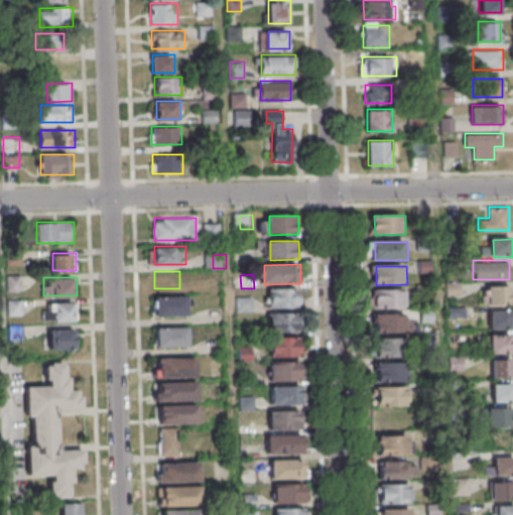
[(214,279),(227,279),(227,292),(214,293),(214,279)]
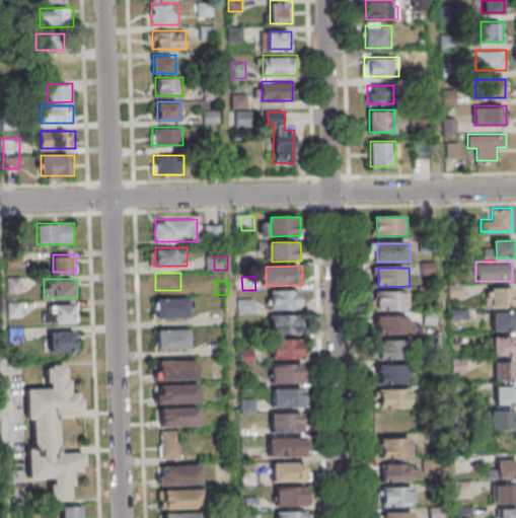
[(495,290),(515,289),(515,307),(495,307),(495,290)]
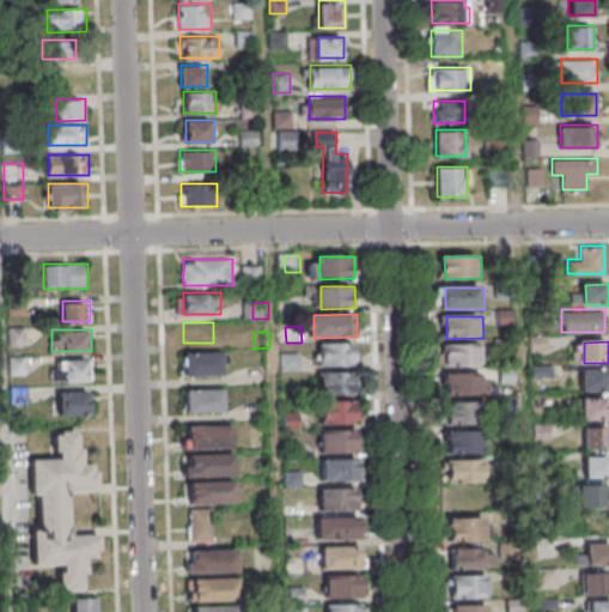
[(324,345),(358,344),(358,367),(324,367),(324,345)]
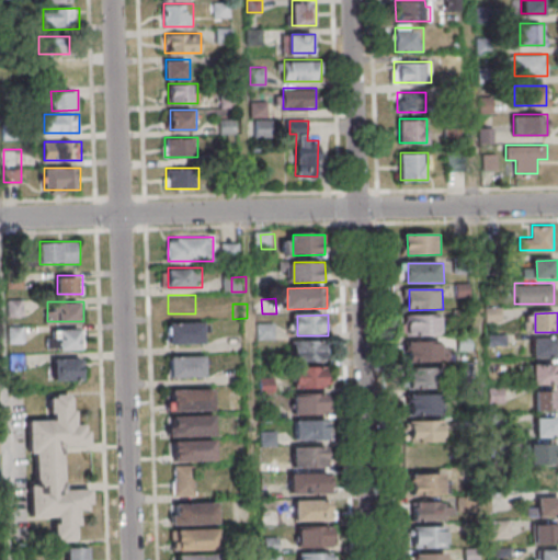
[(410,316),(444,315),(444,335),(411,335),(410,316)]
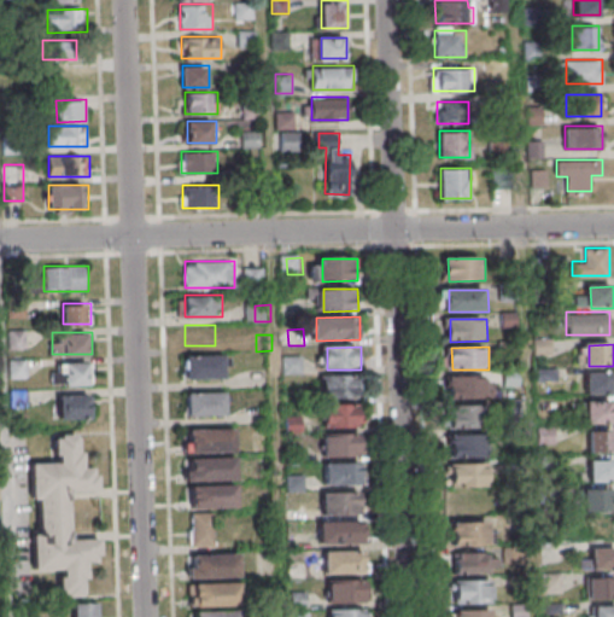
[(186,377),(231,377),(231,354),(186,354),(186,377)]
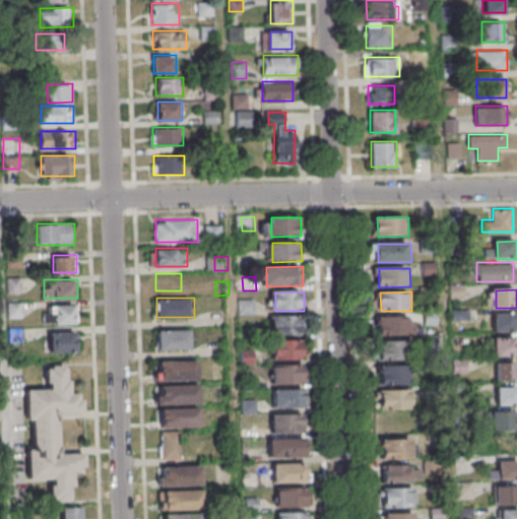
[(244,300),(257,300),(257,313),(244,314),(244,300)]
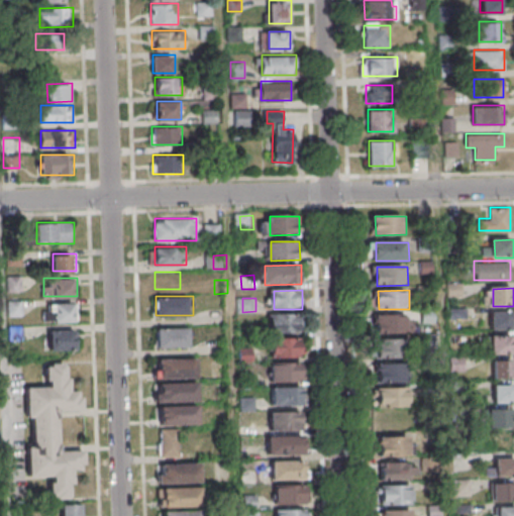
[(78,303),(46,303),(46,320),(78,320),(78,303)]
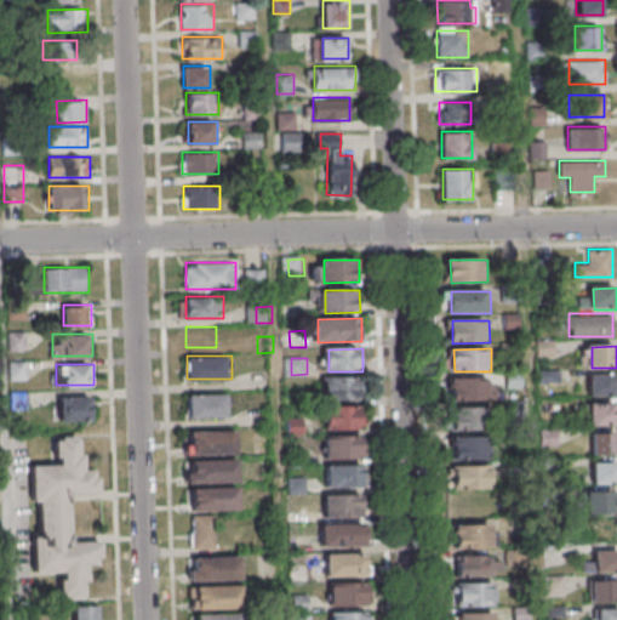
[(593,376),(616,375),(616,397),(594,397),(593,376)]
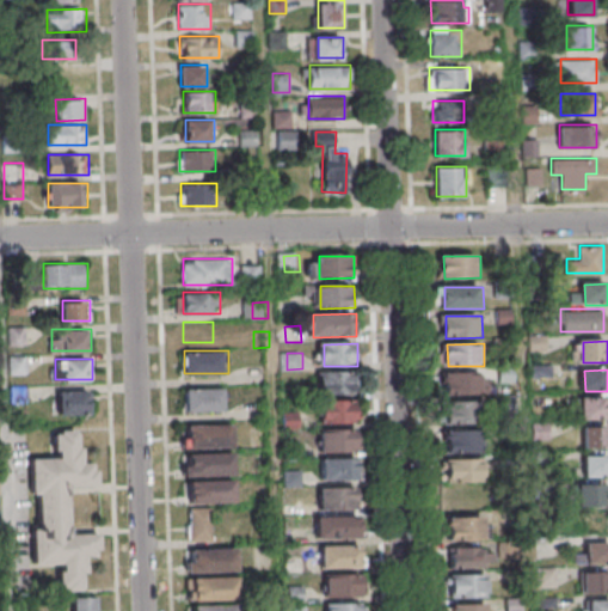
[(324,372),(358,372),(358,393),(324,393),(324,372)]
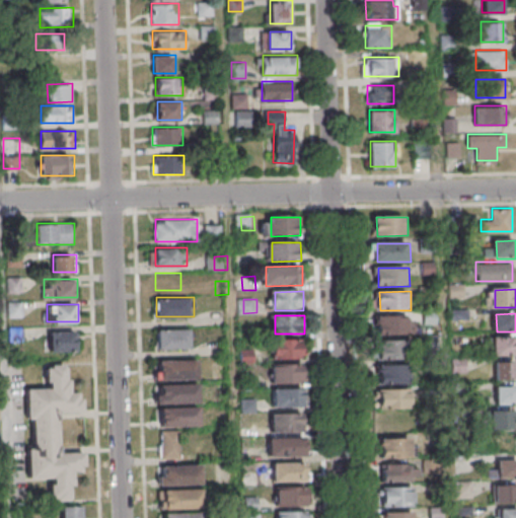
[(380,317),(411,316),(412,335),(381,336),(380,317)]
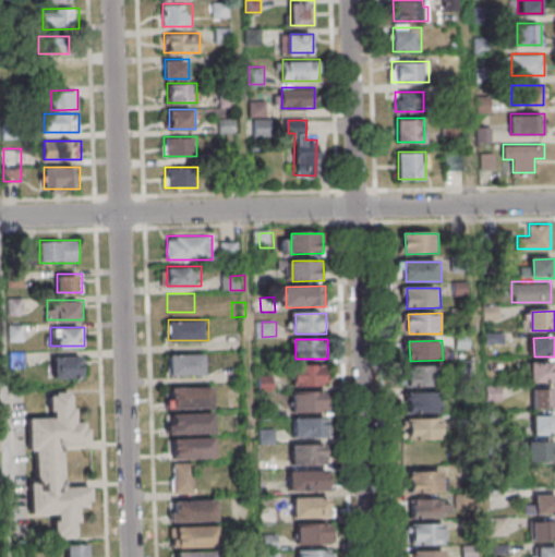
[(206,353),(170,353),(170,374),(206,374),(206,353)]
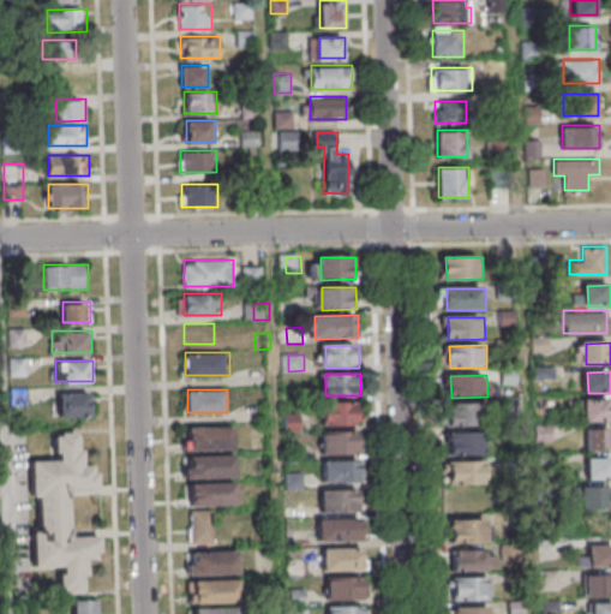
[(91,393),(59,393),(59,416),(91,416),(91,393)]
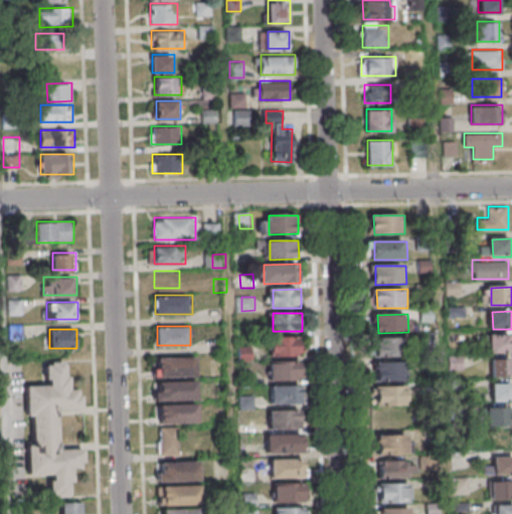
[(492,336),(511,335),(511,353),(493,353),(492,336)]
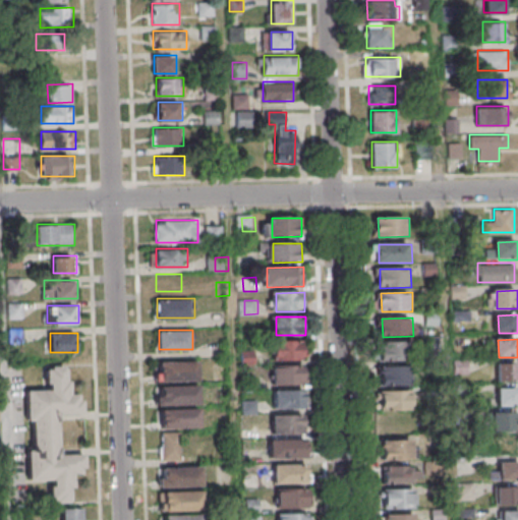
[(278,342),(306,341),(307,360),(278,360),(278,342)]
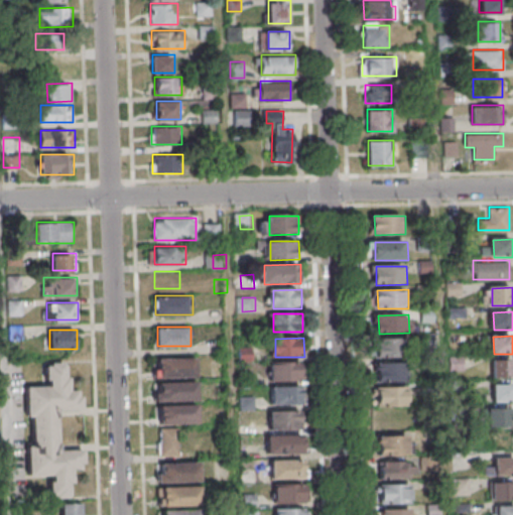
[(378,340),(408,339),(409,358),(379,358),(378,340)]
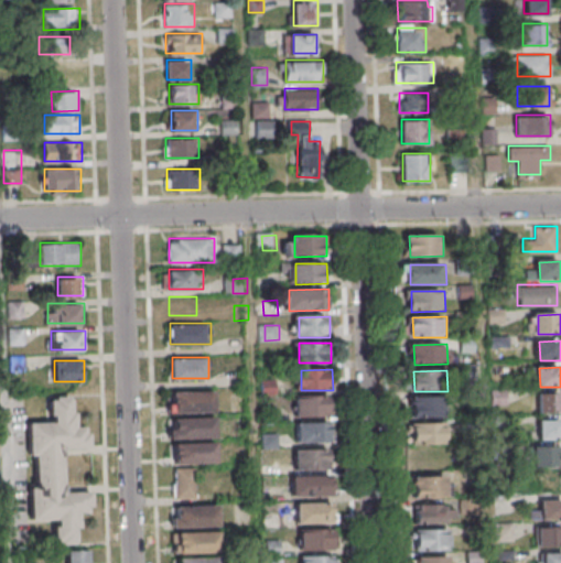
[(266,381),(280,380),(281,396),(267,396),(266,381)]
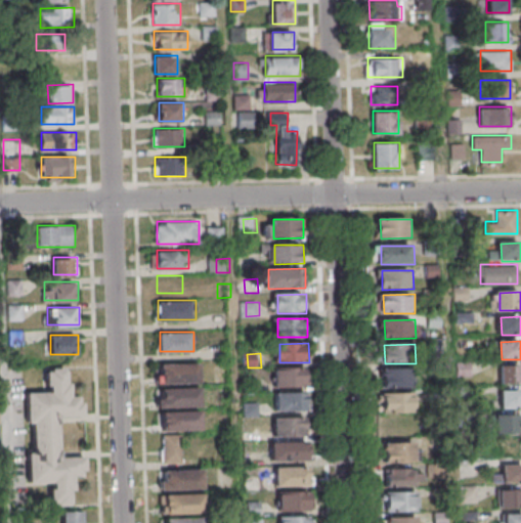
[(164,365),(202,364),(202,384),(164,384),(164,365)]
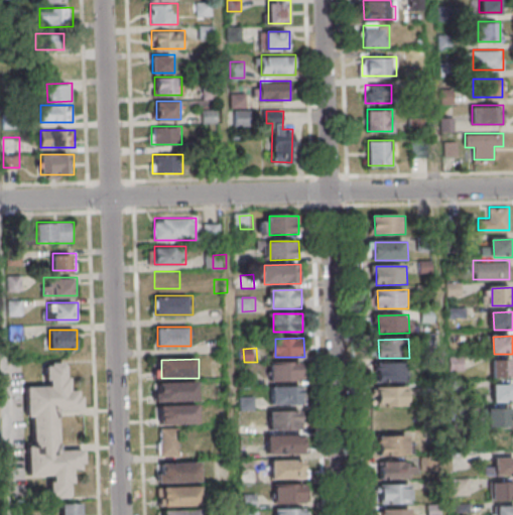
[(495,362),(512,361),(512,379),(496,379),(495,362)]
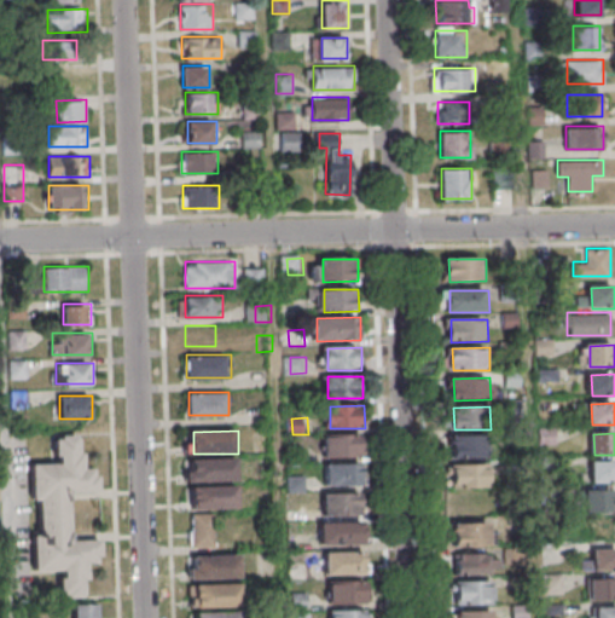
[(35,466),(63,465),(63,456),(59,456),(59,440),(65,439),(65,437),(79,435),(82,439),(83,454),(86,454),(87,469),(98,469),(98,477),(102,477),(103,492),(74,494),(76,542),(105,541),(105,558),(102,559),(102,565),(92,566),(92,582),(87,582),(88,596),(86,600),(73,600),(71,595),(67,595),(65,582),(70,582),(69,571),(40,572),(38,537),(45,537),(44,501),(36,501),(35,466)]
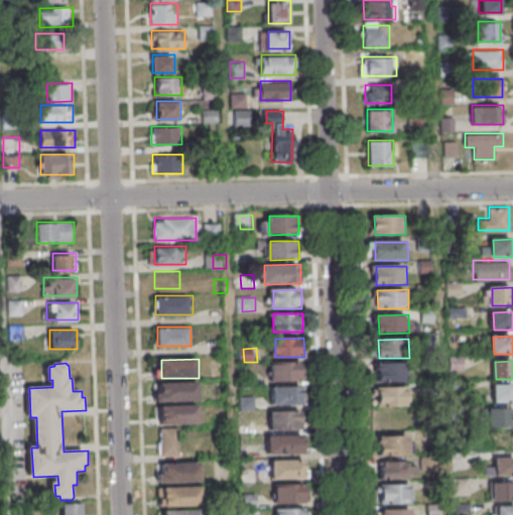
[(274,363),(303,363),(303,381),(274,381),(274,363)]
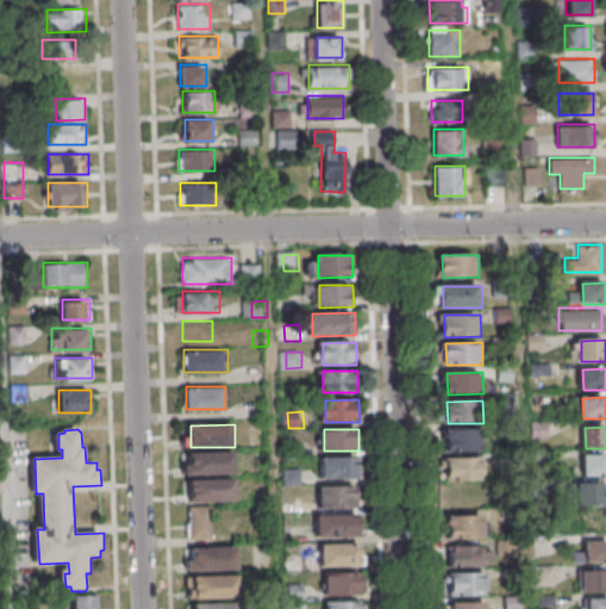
[(449,430),(485,429),(485,452),(449,453),(449,430)]
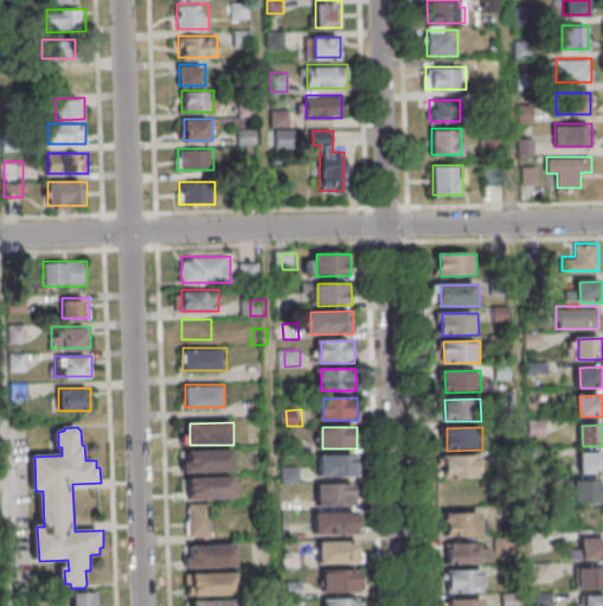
[(287,438),(303,438),(303,453),(288,454),(287,438)]
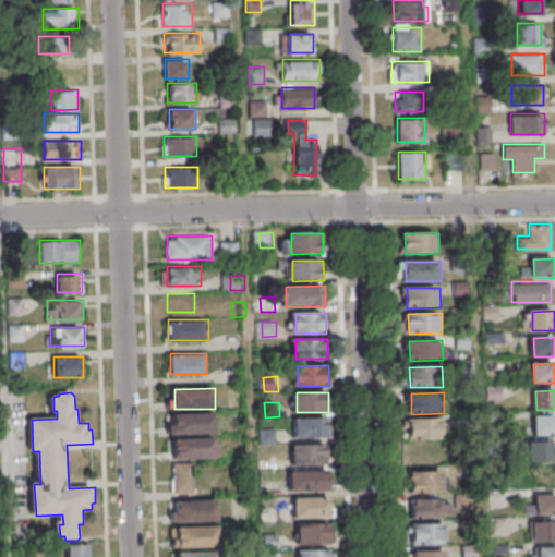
[(463,414),(463,427),(477,427),(477,413),(463,414)]
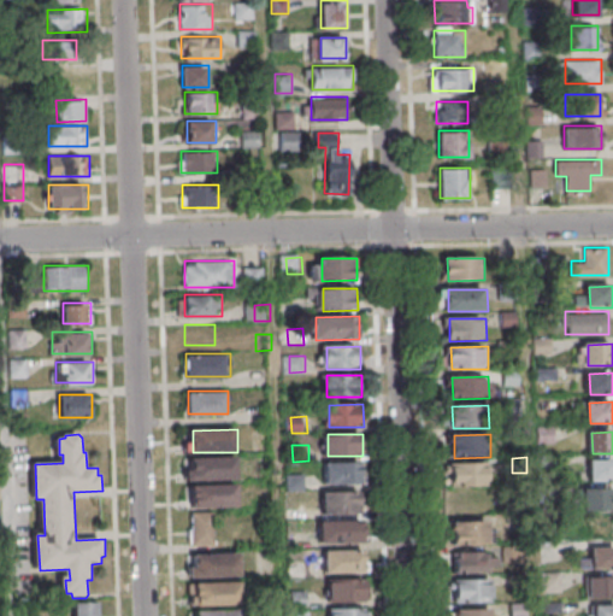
[(194,459),(239,458),(239,480),(194,481),(194,459)]
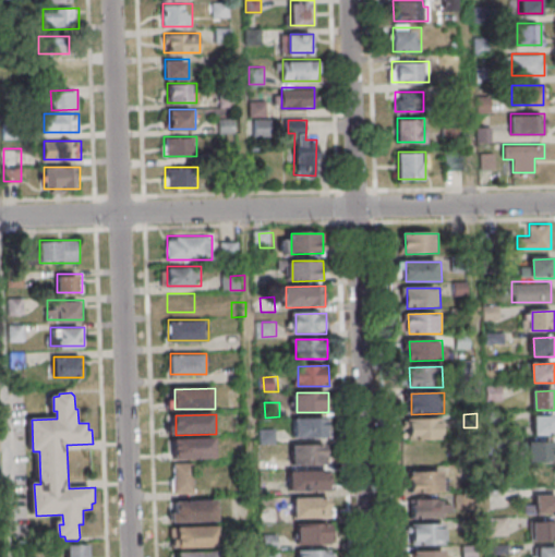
[(537,416),(554,416),(554,436),(538,436),(537,416)]
